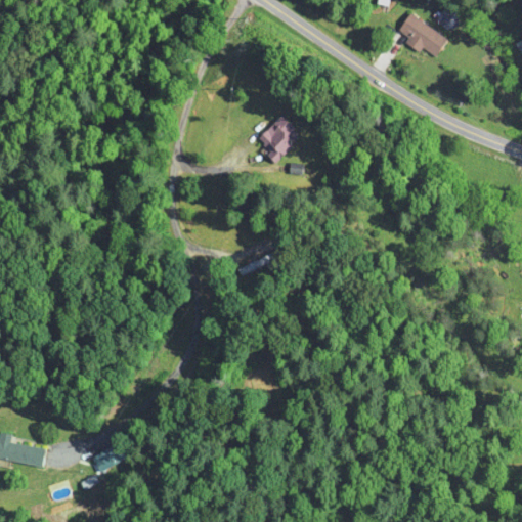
[(408,40),(406,44),(435,62),(449,41),(410,16),(399,33),(408,40)]
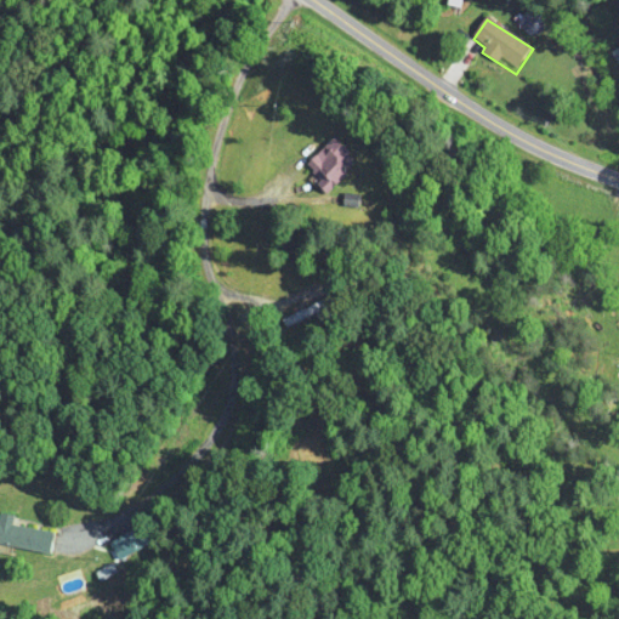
[(323,191),(350,163),(325,138),(299,166),(323,191)]
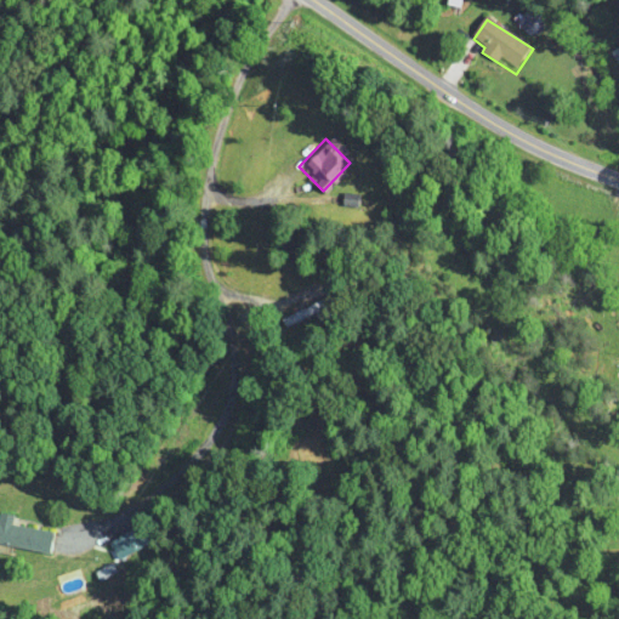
[(316,313),(300,301),(284,323),(301,334),(316,313)]
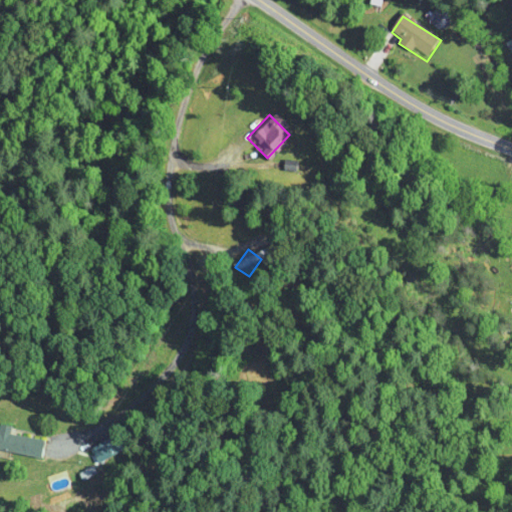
[(0,452),(38,459),(42,440),(9,434),(10,428),(0,426),(0,452)]
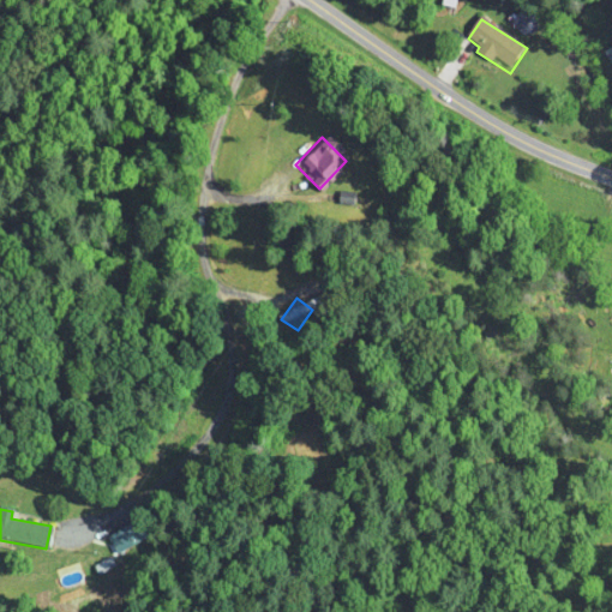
[(103,537),(114,558),(131,550),(121,529),(103,537)]
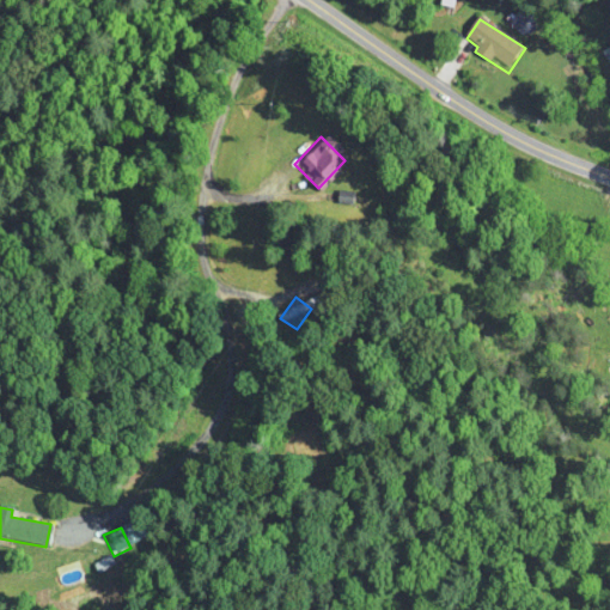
All buildings are outlined.
